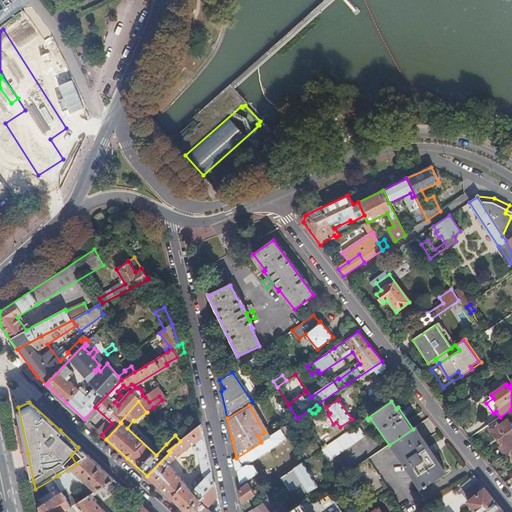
[(511,450),(511,428),(507,422),(498,428),(496,425),(491,428),(503,446),(501,448),(506,454),(511,450)]
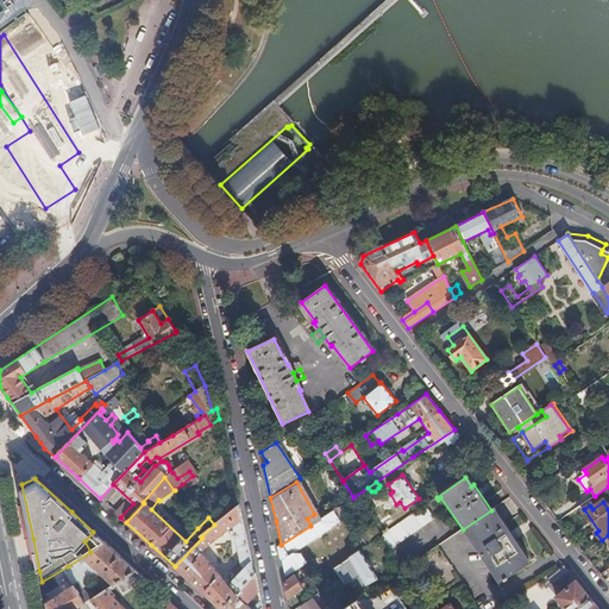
[(196,586),(221,608),(255,573),(255,572),(246,535),(239,504),(214,525),(201,537),(202,538),(175,566),(196,586)]
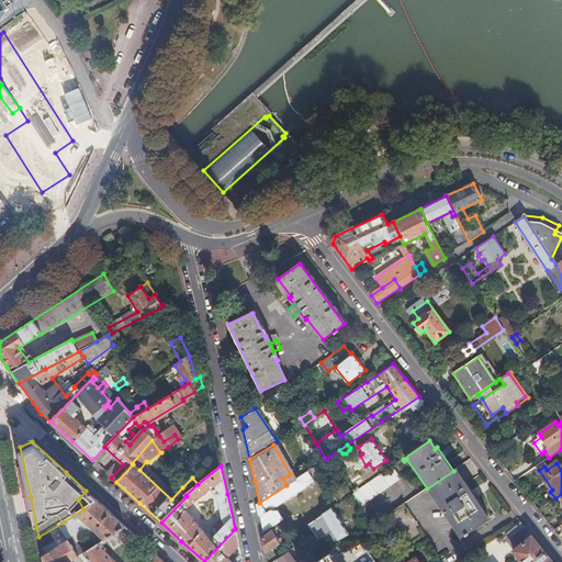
[(274,508),(313,482),(308,476),(318,470),(316,465),(314,467),(287,485),(259,503),(257,505),(259,517),(262,515),(265,517),(265,515),(274,508)]
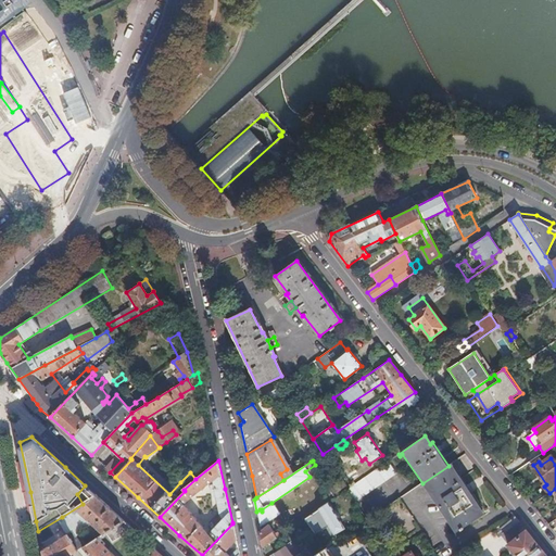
[(355,502),(396,474),(388,462),(346,490),(355,502)]
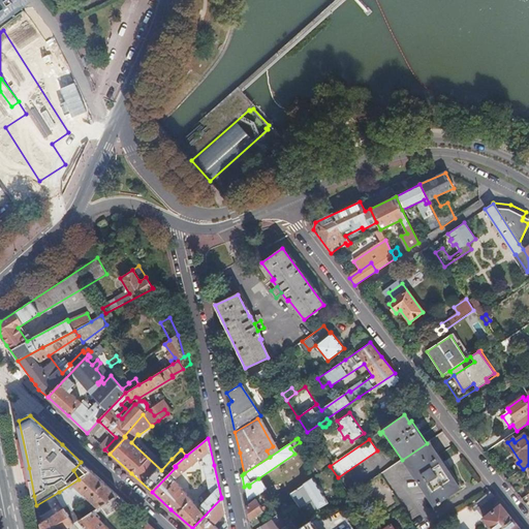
[(460,488),(430,441),(427,443),(402,460),(433,505),(436,503),(437,504),(441,502),(440,501),(460,488)]
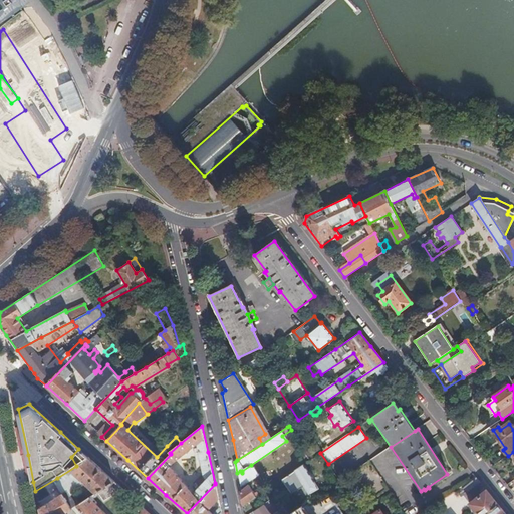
[(76,466),(88,458),(82,453),(78,449),(71,457),(76,466)]
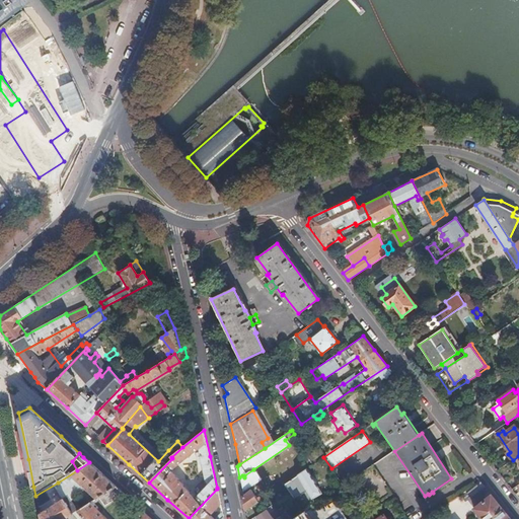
[(77,470),(58,483),(63,492),(78,483),(96,500),(98,498),(116,488),(105,477),(89,462),(77,470)]
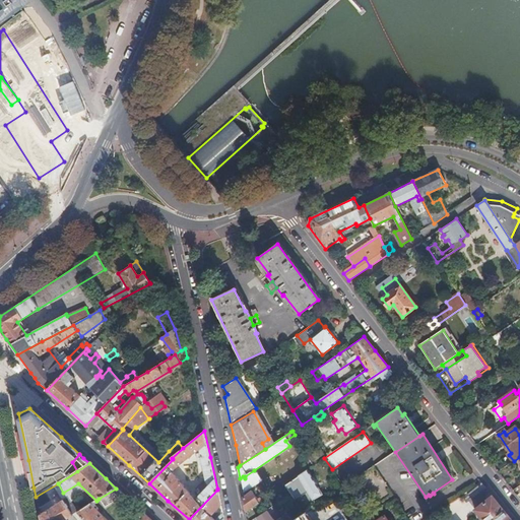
[(394,495),(375,466),(362,474),(381,503),(394,495)]
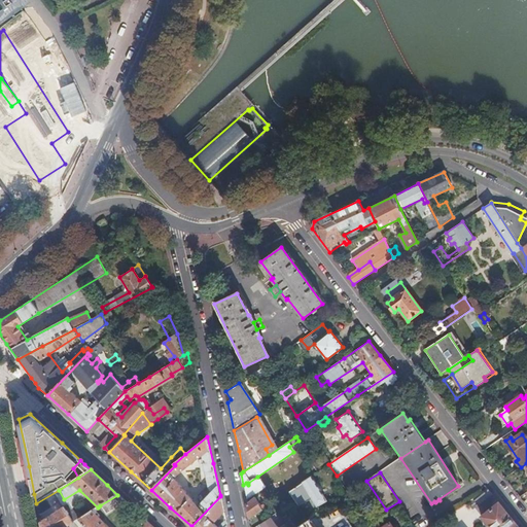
[(326,500),(311,476),(288,492),(294,501),(297,505),(312,496),(317,505),(326,500)]
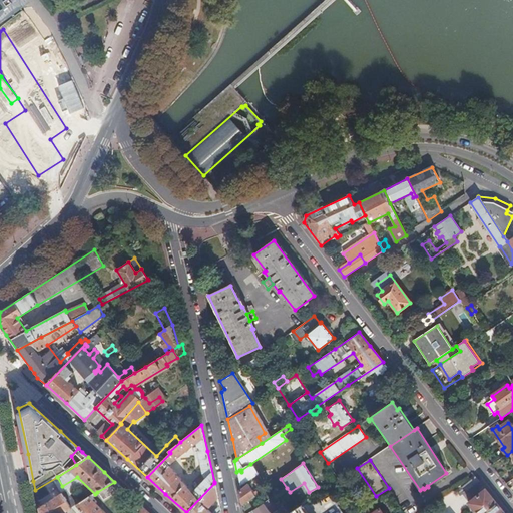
[(260,478),(250,464),(241,470),(241,472),(239,470),(236,472),(239,492),(249,484),(260,478)]
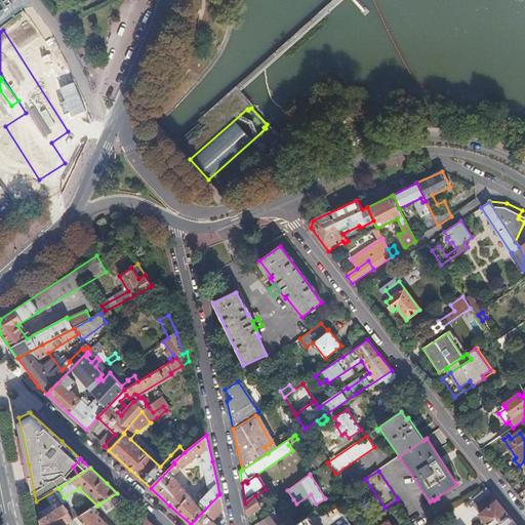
[(284,492),(281,488),(270,495),(273,500),(284,492)]
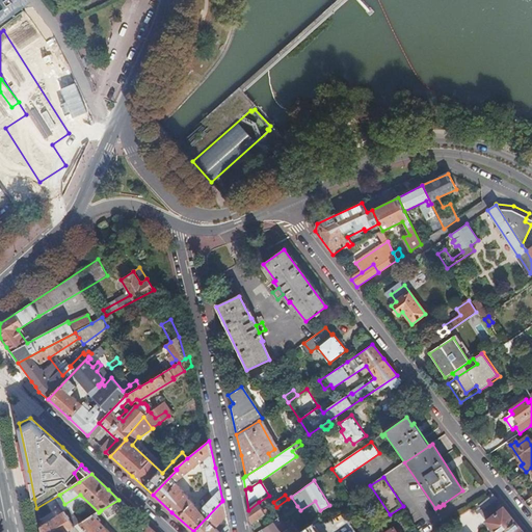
[(483,511),(497,500),(493,495),(478,505),(483,511)]
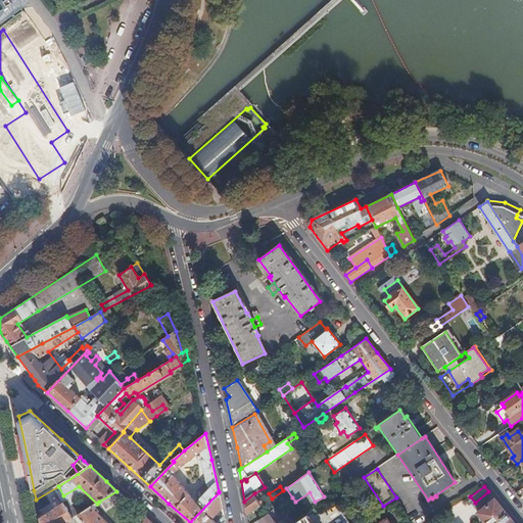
[(116,491),(99,502),(104,509),(124,497),(116,491)]
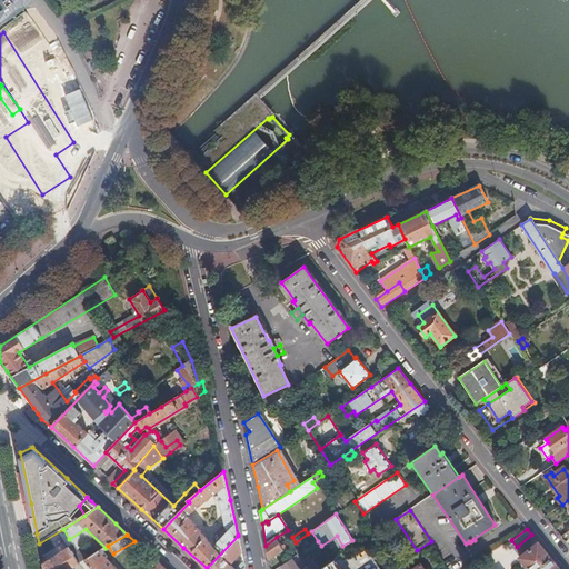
[(235,568),(230,565),(242,551),(238,536),(207,568),(245,568),(243,561),(236,568),(235,568)]
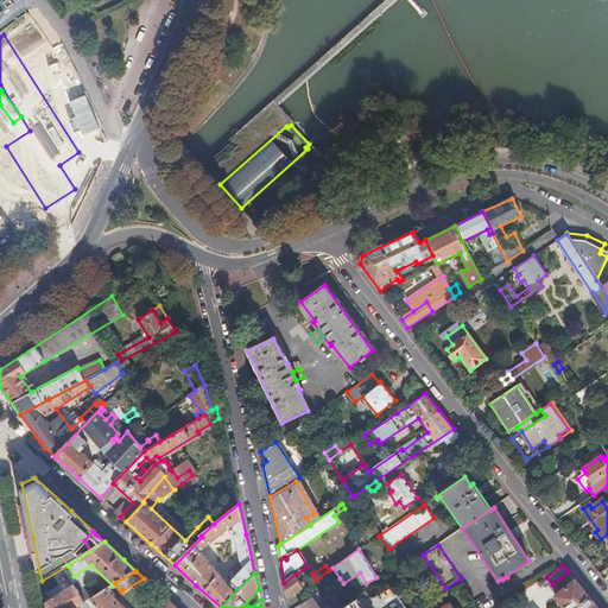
[(305,586),(303,582),(301,583),(296,574),(284,583),(287,599),(305,586)]
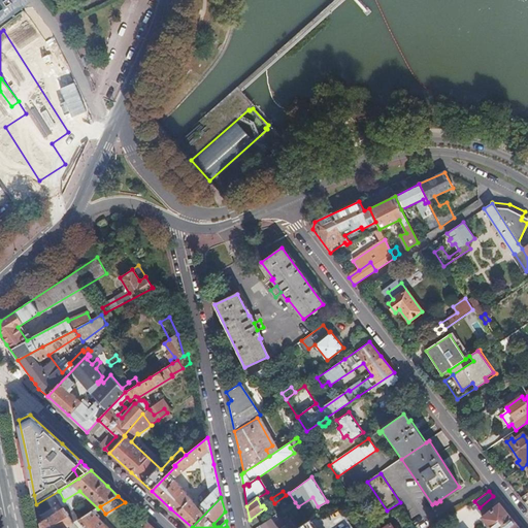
[(71,500),(67,503),(68,504),(44,521),(40,523),(40,527),(65,527),(65,526),(62,527),(61,525),(65,522),(69,527),(74,524),(67,513),(73,508),(75,507),(71,500)]
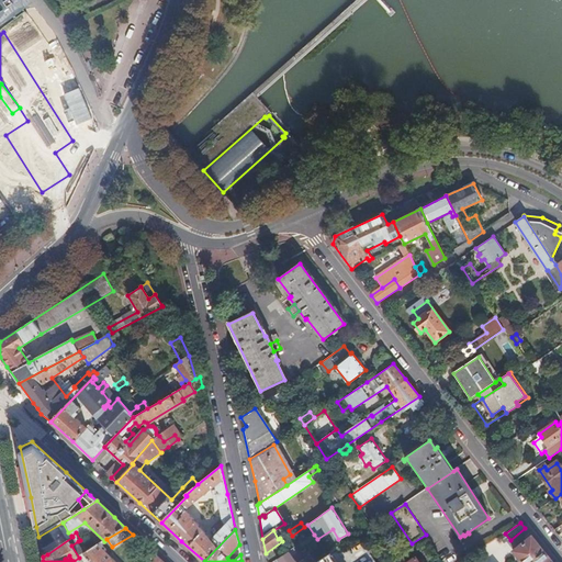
[(72,537),(71,536),(69,532),(44,549),(47,554),(72,537)]
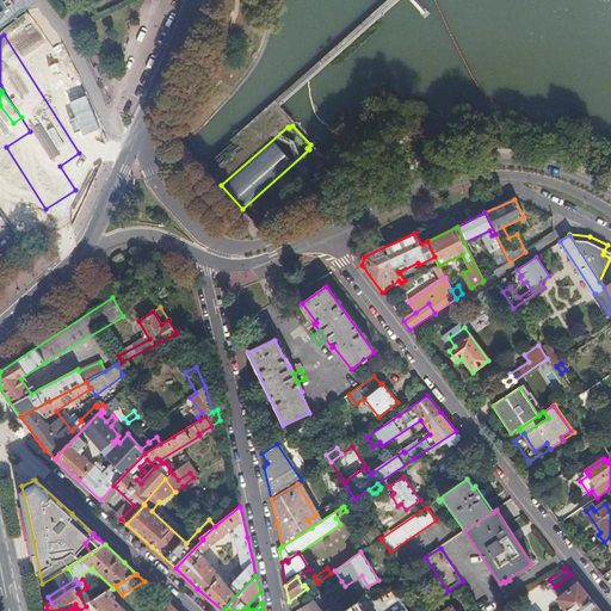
[(600,610),(578,584),(559,599),(567,610),(600,610)]
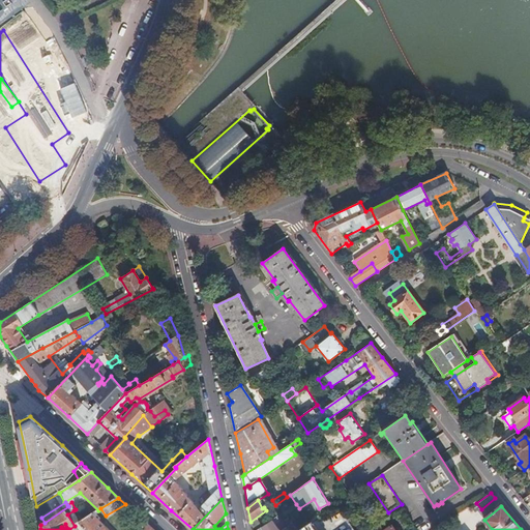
[(80,522),(81,522),(74,510),(67,514),(75,526),(80,522)]
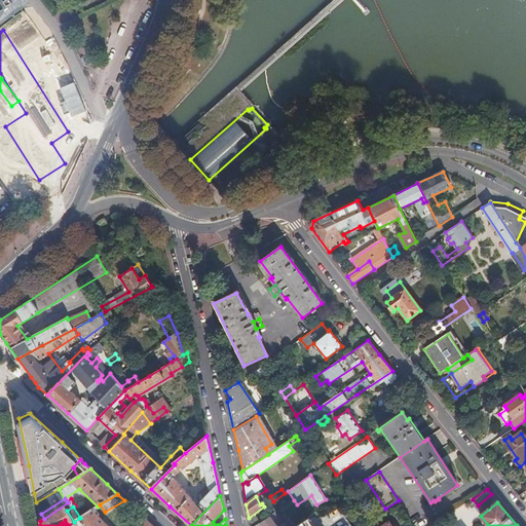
[(350,525),(338,506),(313,523),(309,518),(307,520),(297,525),(350,525)]
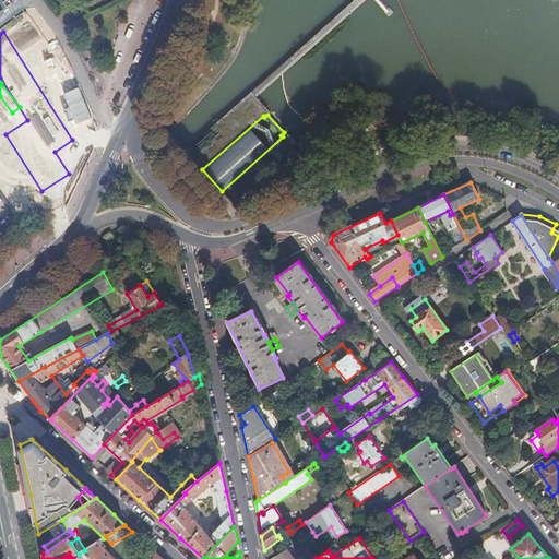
[(91,558),(93,558),(104,549),(97,543),(85,550),(84,550),(91,558)]
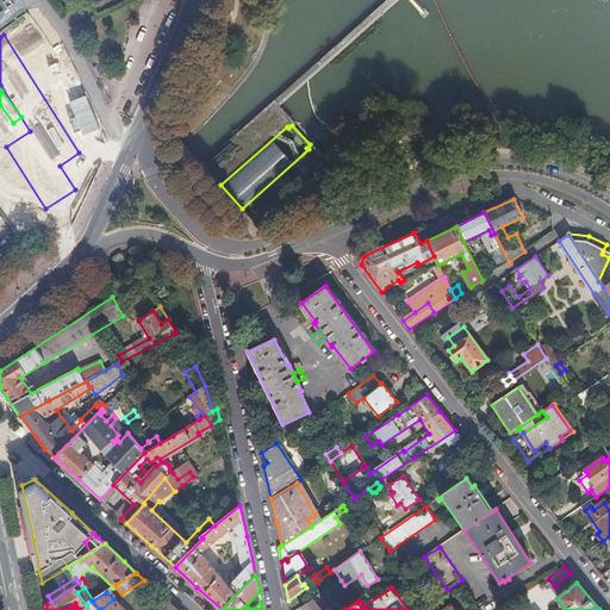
[(341,609),(342,609),(336,601),(323,609),(315,598),(302,608),(303,609),(341,609)]
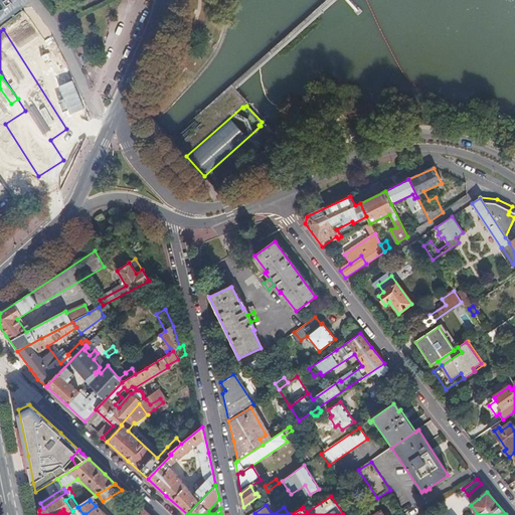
[(101,514),(103,513),(96,506),(86,514),(101,514)]
